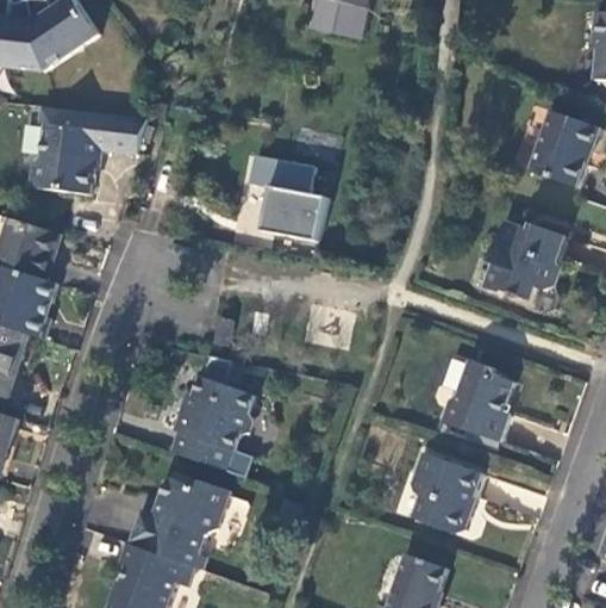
[(0,63),(43,69),(26,0),(14,0),(10,1),(8,17),(0,16),(0,63)]
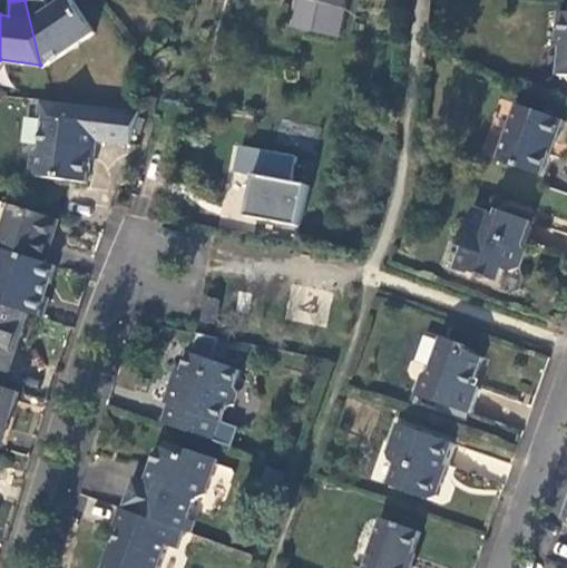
[(25,0),(40,65),(90,29),(69,0),(55,0),(47,6),(42,0),(25,0)]
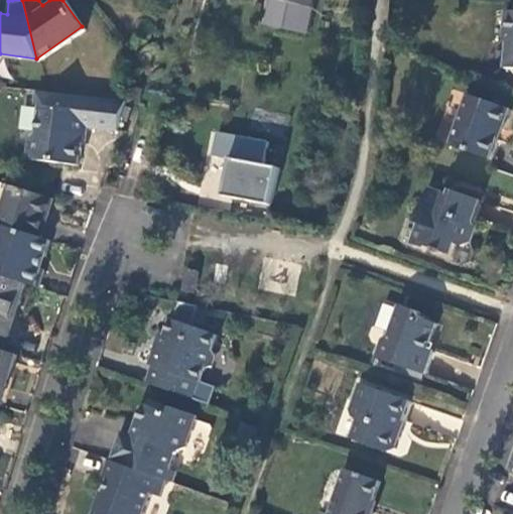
[(249,0),(249,2),(267,6),(264,22),(304,30),(310,0),(249,0)]
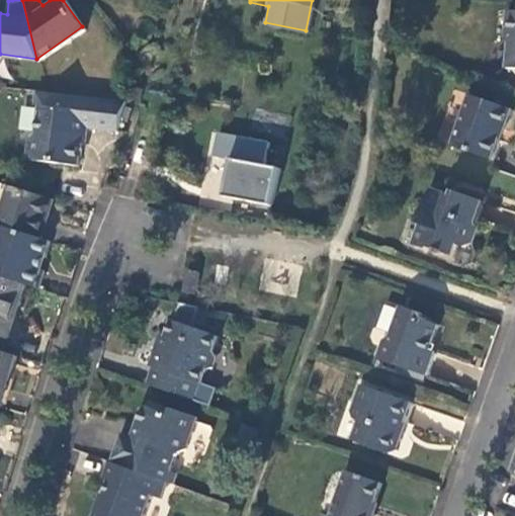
[(514,10),(506,10),(503,26),(503,36),(508,43),(504,68),(514,69),(514,10)]
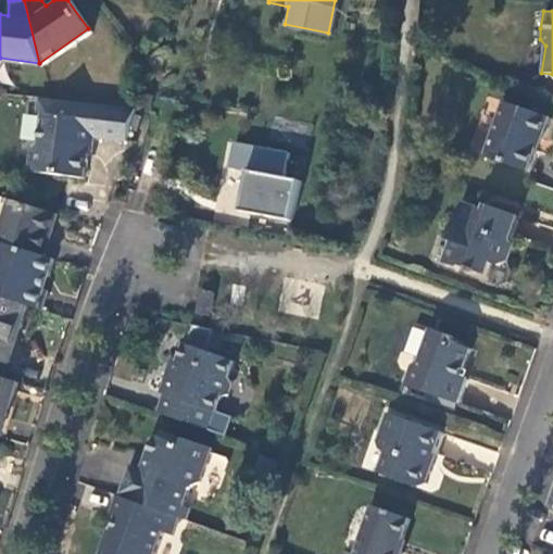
[(54,98),(45,97),(42,113),(52,113),(54,98)]
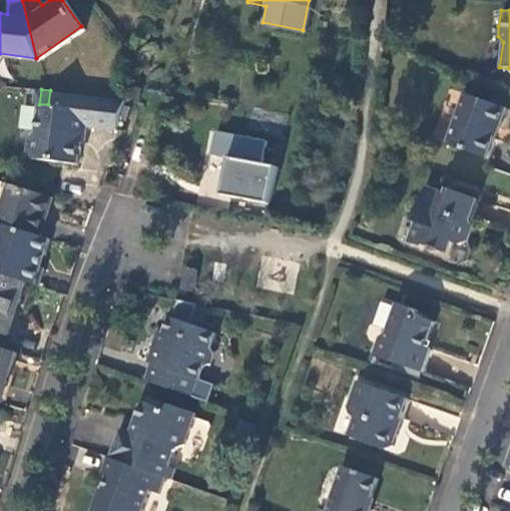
[(83,122),(115,126),(123,98),(50,90),(48,104),(39,104),(35,129),(29,132),(27,151),(31,157),(67,160),(75,161),(78,130),(81,131),(83,122)]
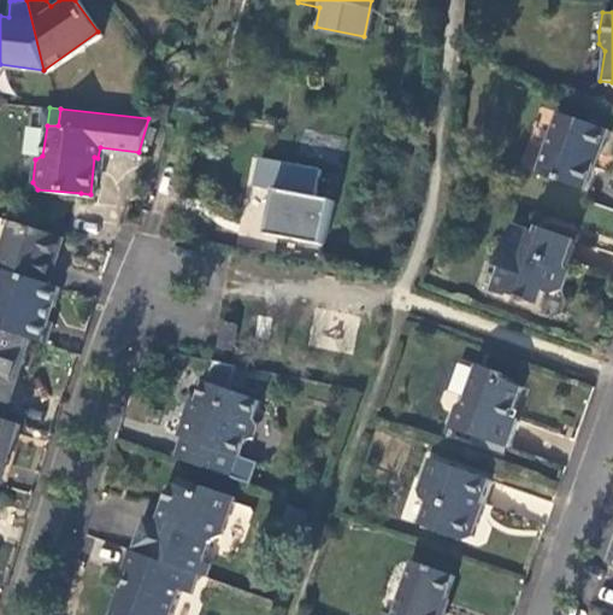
[(607,130),(554,111),(534,170),(583,188),(591,165),(596,152),(599,152),(607,130)]
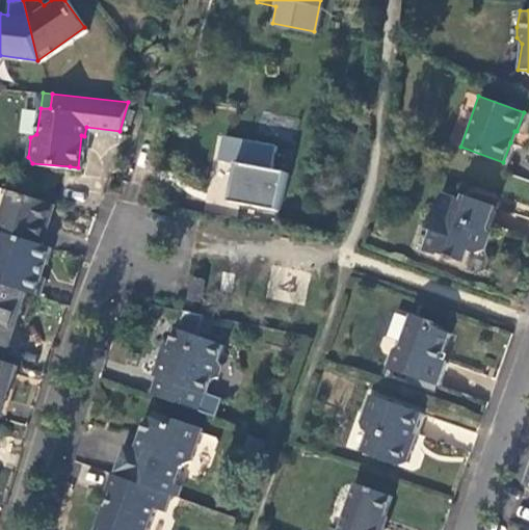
[(229,200),(279,209),(287,171),(271,168),(275,144),(222,135),(218,160),(236,163),(233,180),(229,200)]
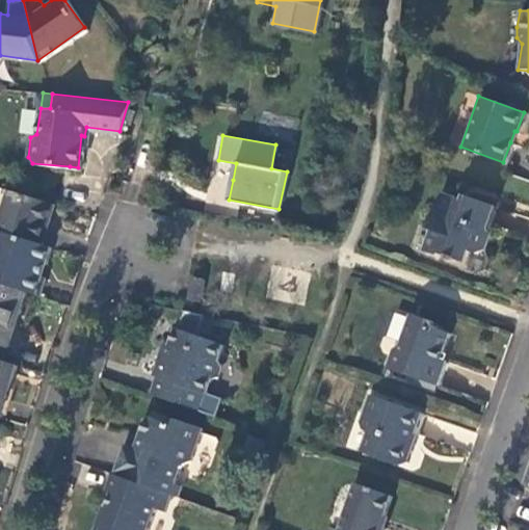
[(52,202),(8,188),(0,217),(0,231),(41,243),(47,219),(52,202)]
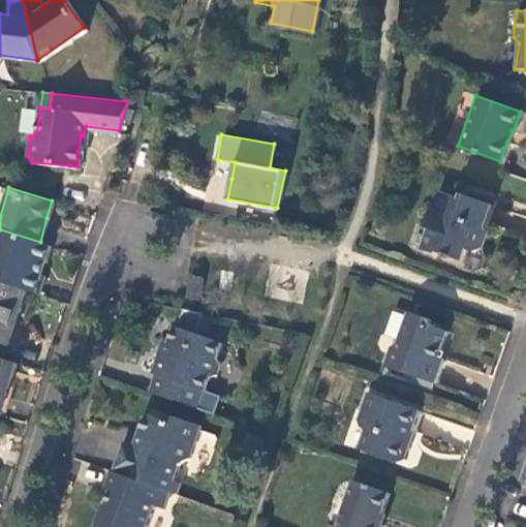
[(460,198),(437,191),(425,225),(427,226),(421,247),(436,252),(437,250),(446,254),(446,257),(452,258),(453,256),(461,258),(466,248),(472,250),(481,246),(483,240),(486,231),(483,222),(490,202),(463,192),(460,198)]
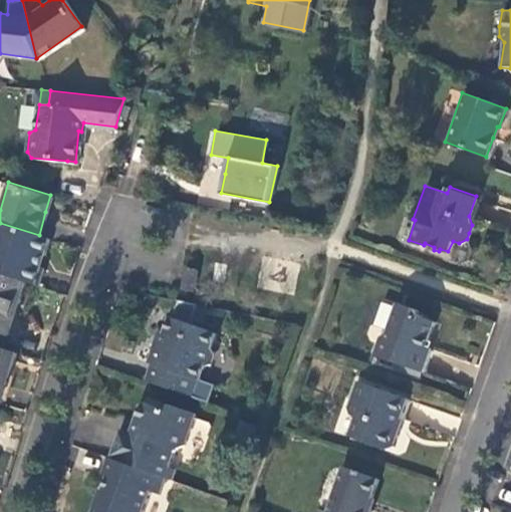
[(0,274),(23,281),(35,285),(41,268),(38,267),(43,252),(48,238),(39,235),(0,223),(0,274)]
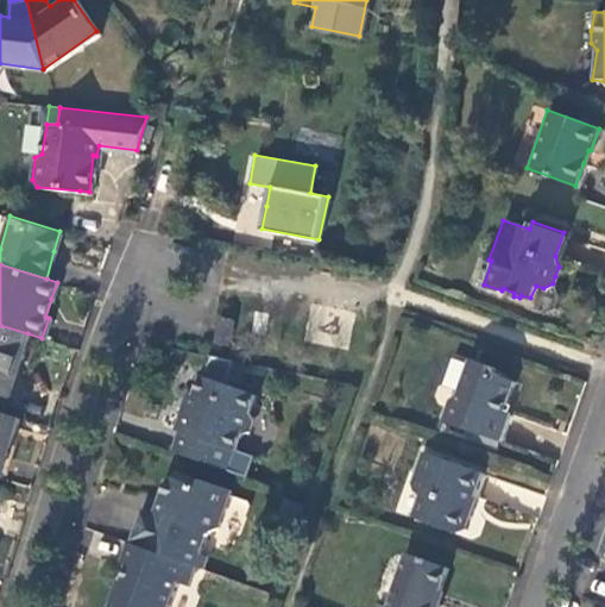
[(232,320),(219,318),(213,343),(226,346),(232,320)]
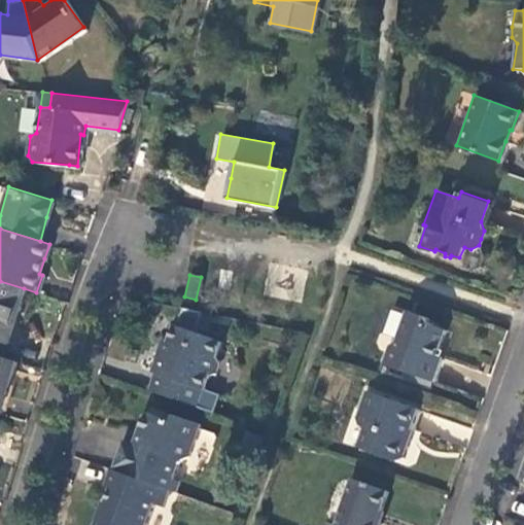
[(24,288),(0,281),(0,340),(7,343),(16,313),(24,288)]
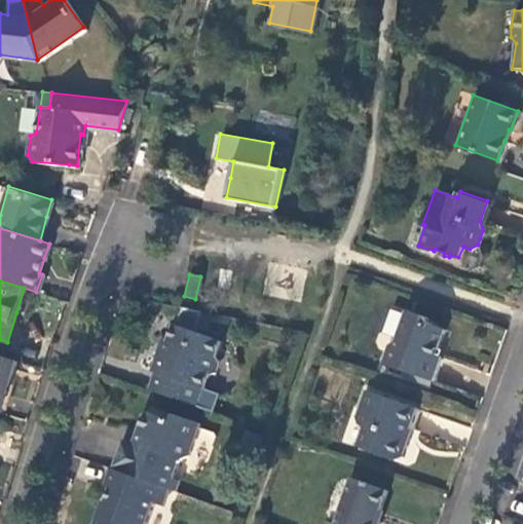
[(381,362),(430,379),(438,356),(434,353),(437,344),(443,329),(427,323),(425,314),(406,308),(395,338),(387,342),(381,362)]
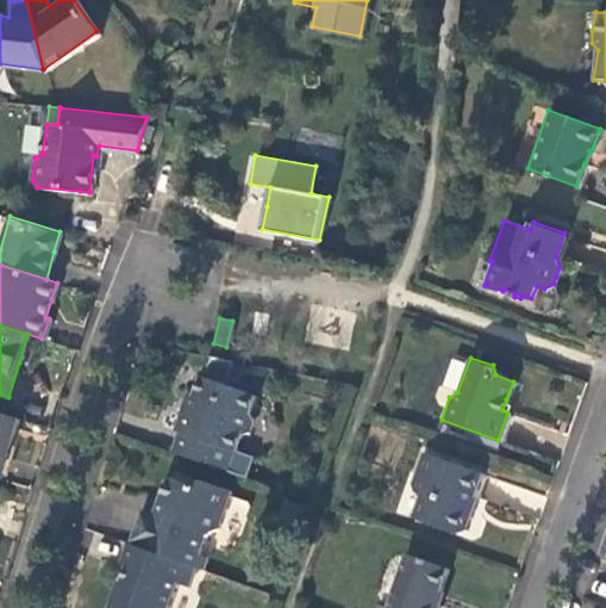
[(176,433),(170,451),(224,470),(236,436),(245,435),(252,416),(245,409),(251,395),(199,377),(186,411),(183,410),(179,414),(177,419),(174,428),(176,433)]
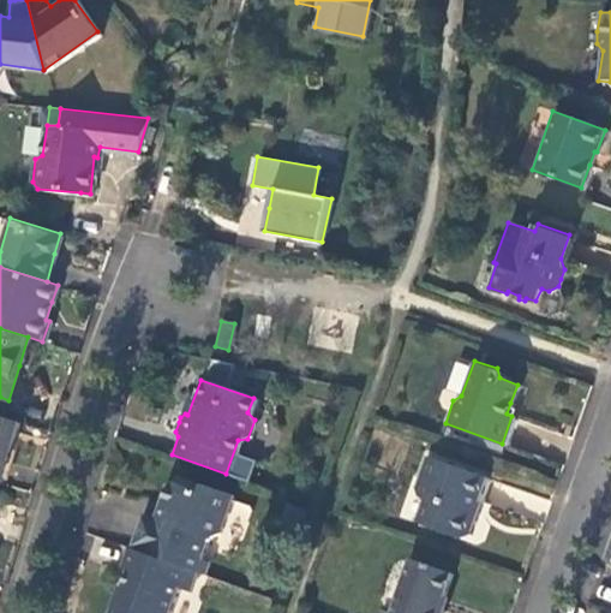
[(15,422),(0,417),(0,469),(9,441),(15,422)]
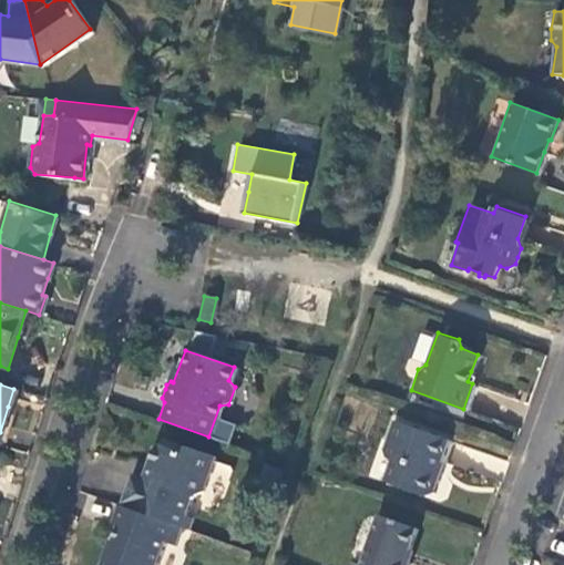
[(448,439),(392,419),(381,449),(385,458),(390,459),(381,480),(423,495),(430,492),(434,479),(430,472),(436,459),(439,460),(448,439)]
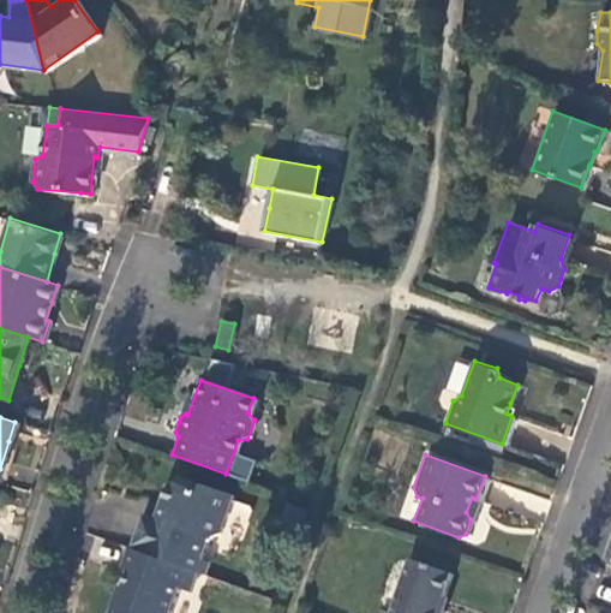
[(135,529),(127,547),(192,571),(197,559),(205,539),(215,534),(229,495),(202,484),(187,486),(168,481),(161,484),(157,499),(160,505),(154,519),(139,515),(135,529)]
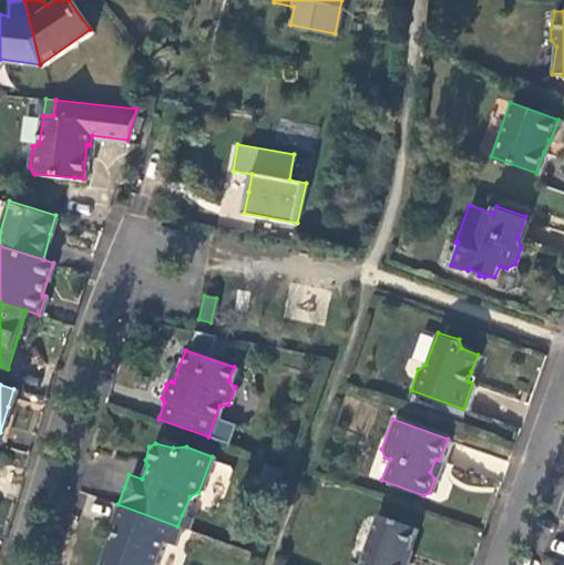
[(278,469),(262,463),(256,478),(273,484),(278,469)]
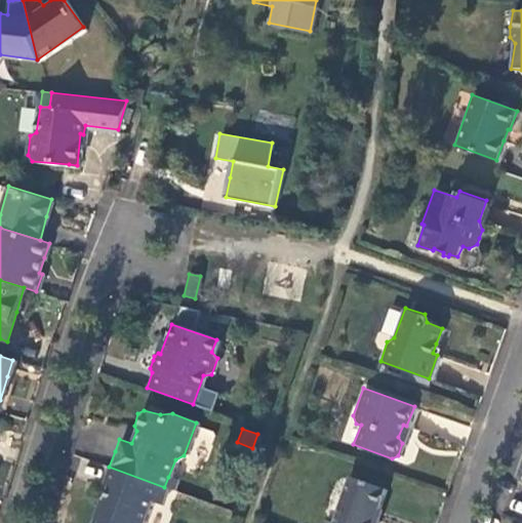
[(164,487),(109,467),(102,483),(108,485),(103,500),(98,510),(95,509),(89,522),(139,522),(149,500),(157,504),(164,487)]
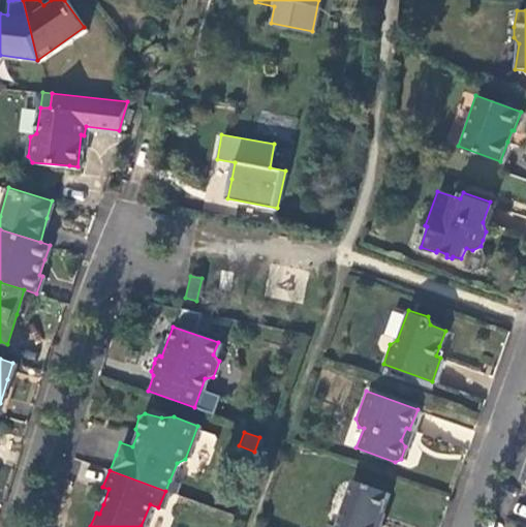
[(384,491),(350,478),(332,526),(376,526),(378,522),(374,521),(384,491)]
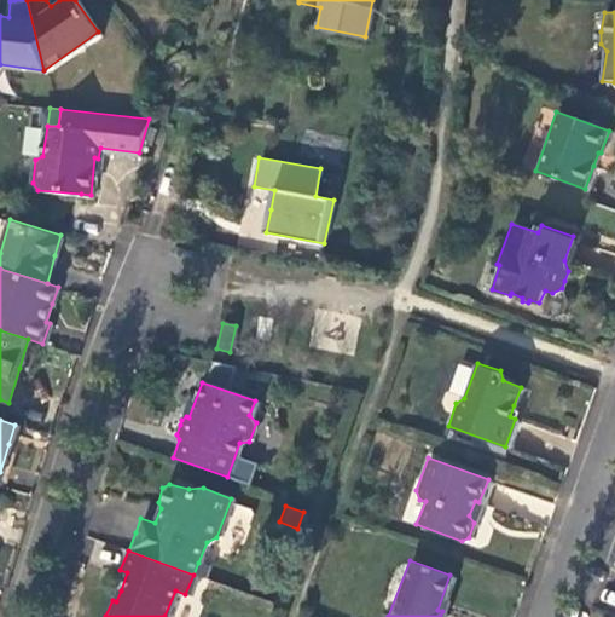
[(198,563),(193,575),(202,577),(206,566),(198,563)]
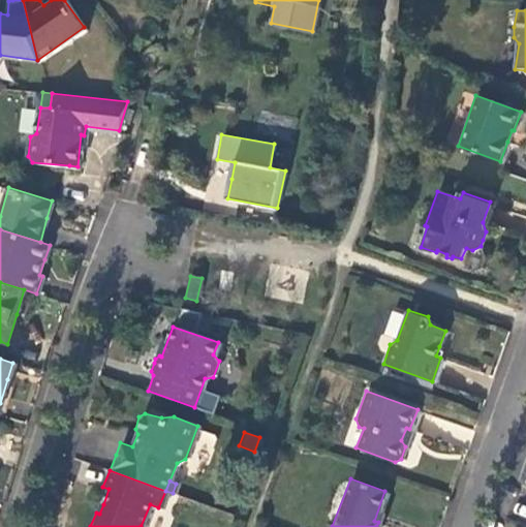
All buildings are outlined.
